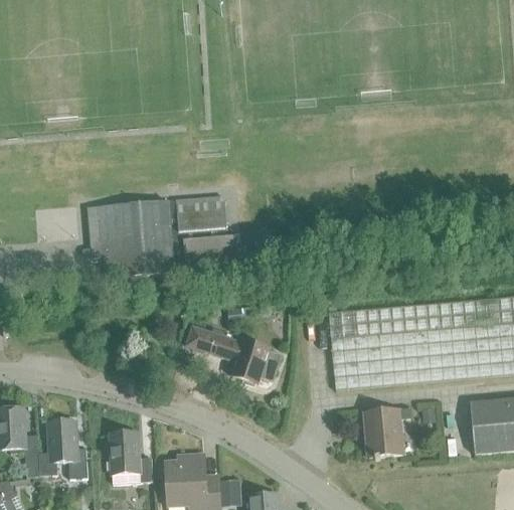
[(242,275),(240,259),(252,259),(250,233),(226,235),(226,227),(224,195),(88,206),(92,257),(104,256),(105,278),(233,268),(234,276),(242,275)]
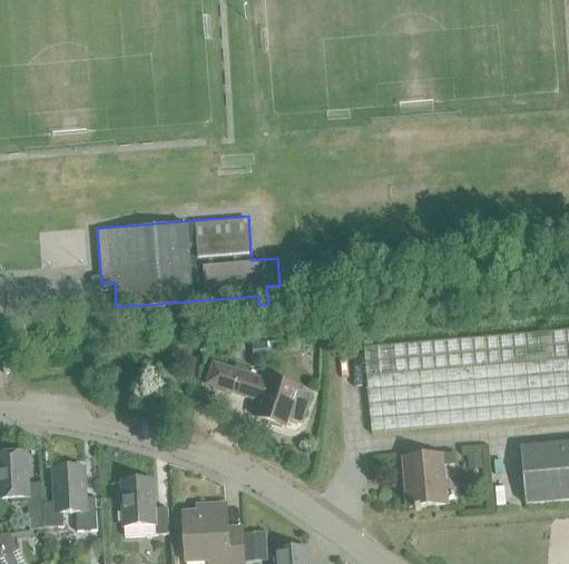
[(568,326),(363,345),(371,431),(568,413),(568,326)]
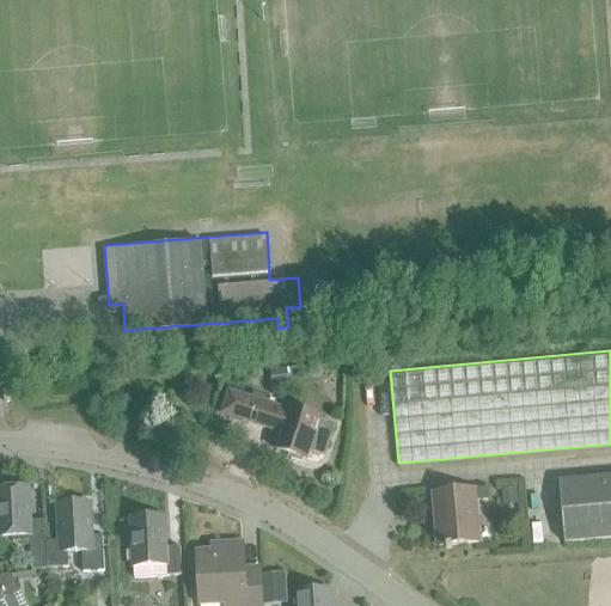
[(286,365),(269,366),(270,380),(287,380),(286,365)]
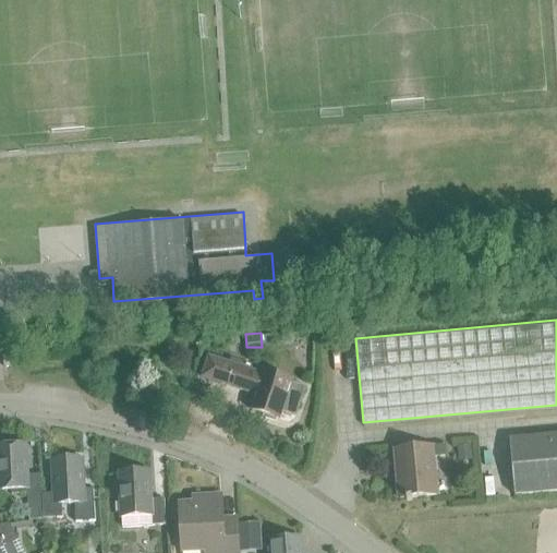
[(290,377),(277,373),(263,369),(263,371),(249,367),(251,362),(230,356),(229,360),(207,352),(201,373),(255,392),(251,407),(263,411),(263,413),(275,418),(275,415),(278,416),(281,407),(294,411),(303,384),(290,380),(290,377)]
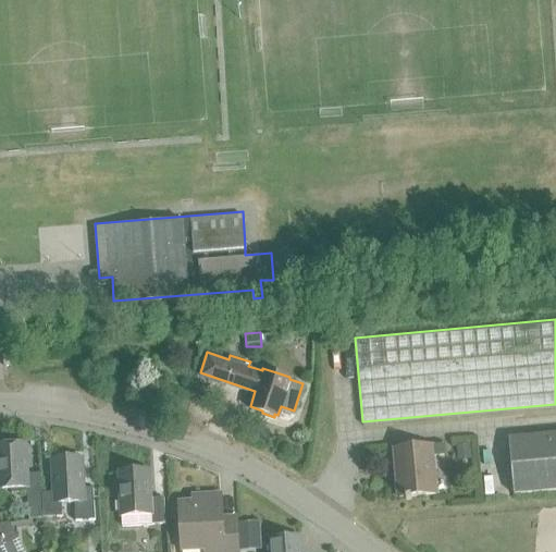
[(555,430),(508,434),(513,490),(555,486),(555,430)]
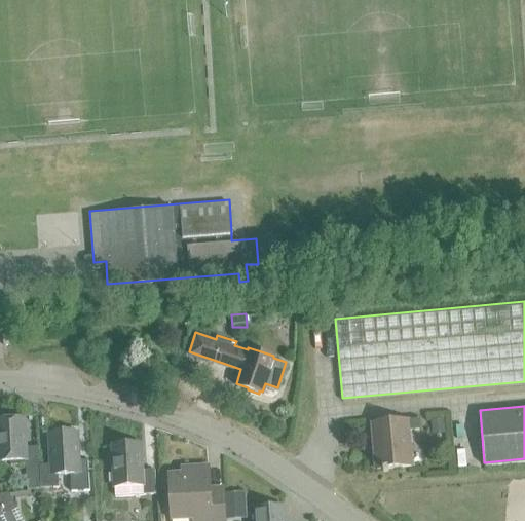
[(24,415),(0,416),(0,458),(9,458),(10,462),(25,461),(26,486),(40,485),(38,462),(38,445),(26,446),(24,415)]
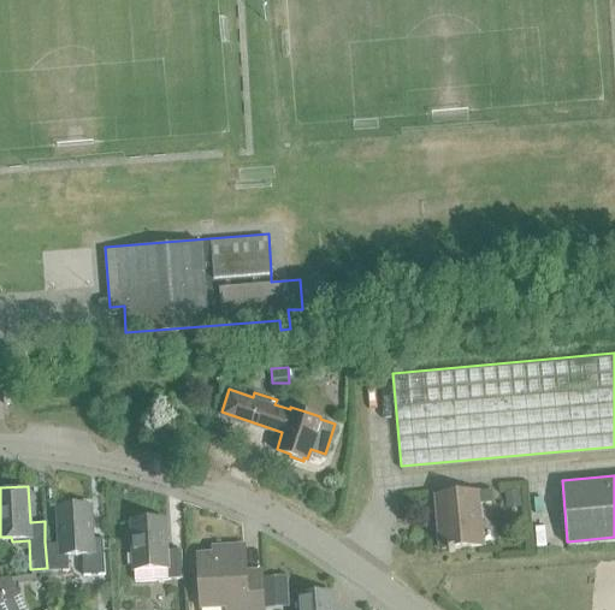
[(436,492),(441,546),(448,545),(448,548),(454,548),(453,545),(480,543),(477,501),(491,499),(490,486),(436,492)]
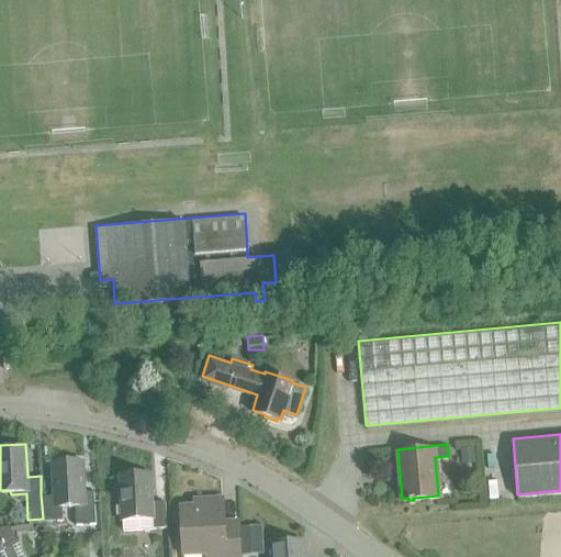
[(472,444),(459,445),(461,459),(474,458),(472,444)]
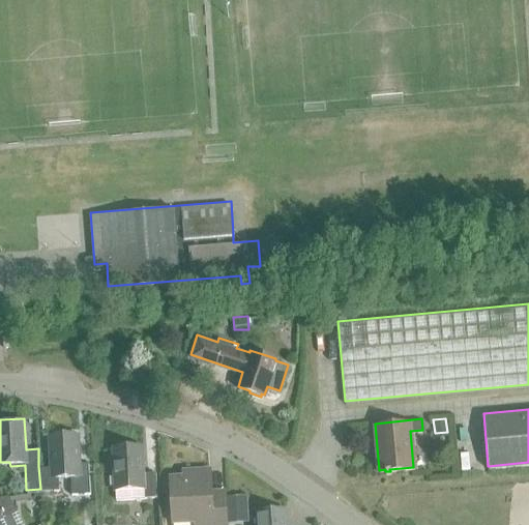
[(50,465),(38,466),(40,489),(58,488),(58,475),(69,474),(70,492),(89,491),(88,461),(79,461),(78,432),(48,434),(50,465)]
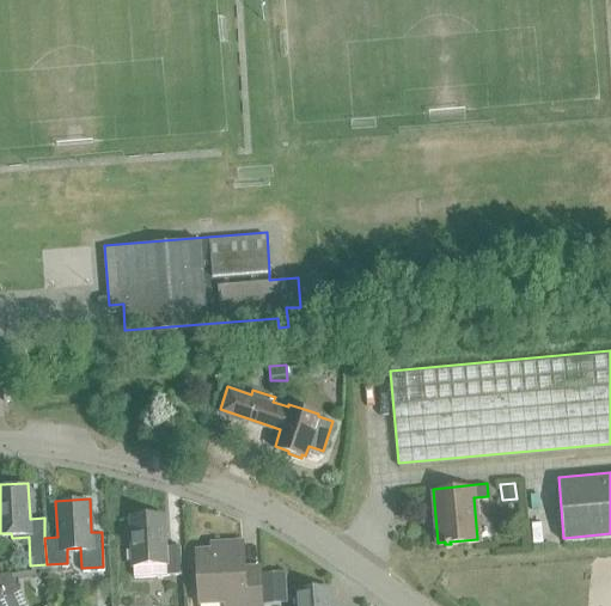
[(163,513),(129,514),(132,563),(132,574),(165,571),(181,571),(179,543),(165,543),(163,513)]
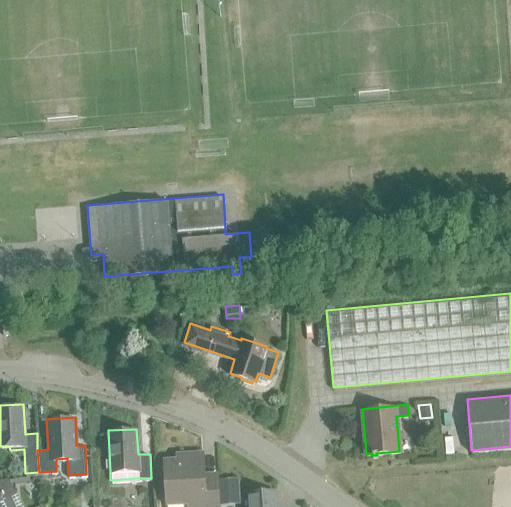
[(176,458),(163,459),(166,504),(188,503),(198,502),(198,506),(218,506),(219,503),(217,479),(217,476),(203,476),(202,451),(176,452),(176,458)]
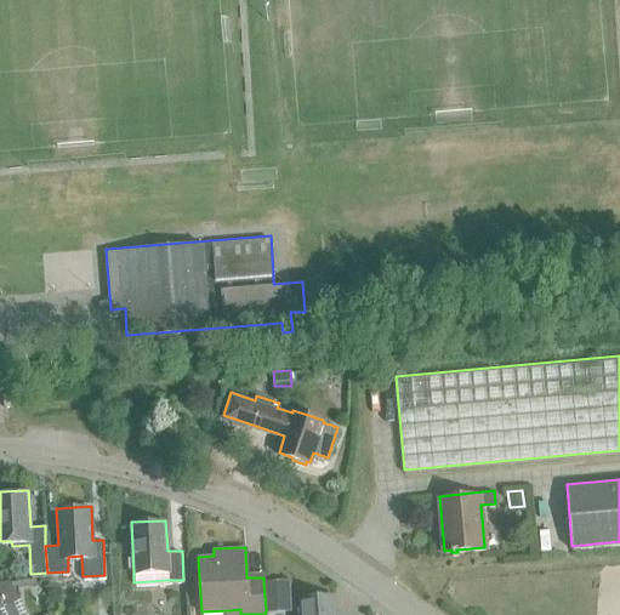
[(0,614),(16,614),(10,602),(17,598),(11,584),(9,579),(0,579),(0,614)]
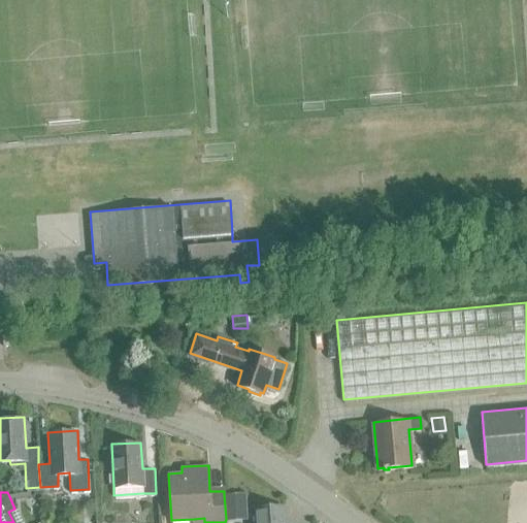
[(243,493),(224,494),(226,519),(245,518),(243,493)]
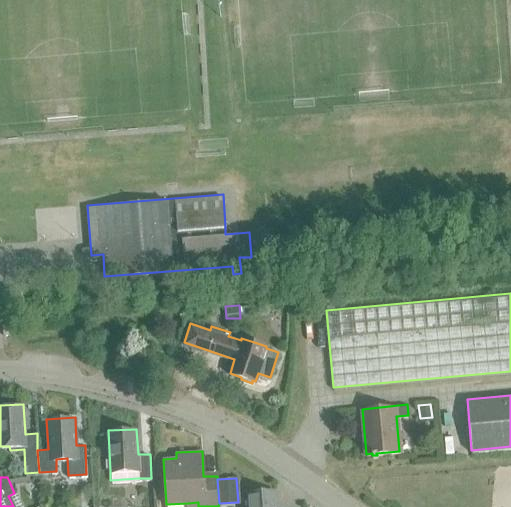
[(247,506),(276,506),(275,490),(247,492),(247,506)]
